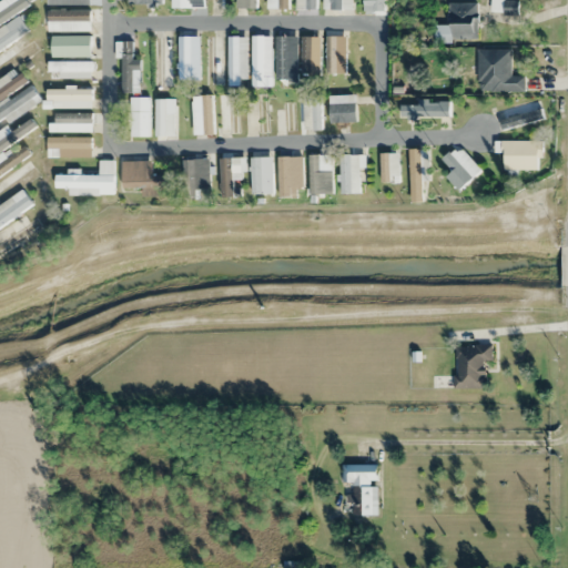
[(210,0),(210,13),(222,13),(222,0),(210,0)]
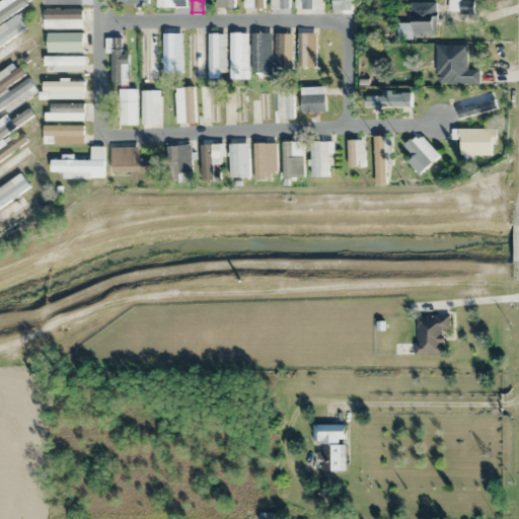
[(243,0),(244,8),(264,8),(264,0),(243,0)]
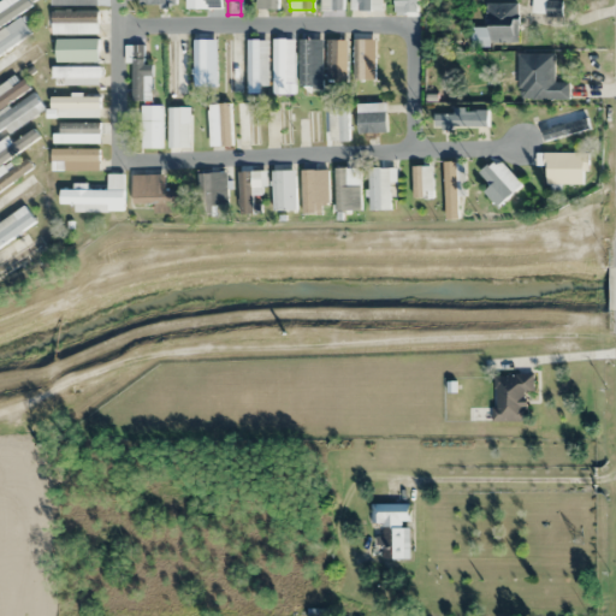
[(320,0),(320,12),(343,12),(342,0),(320,0)]
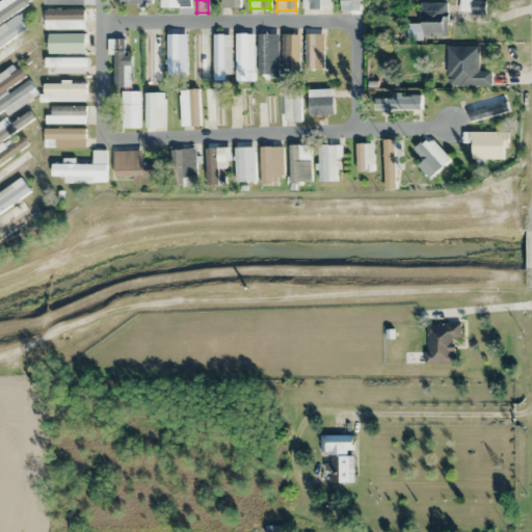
[(302,0),(302,9),(329,9),(328,0),(302,0)]
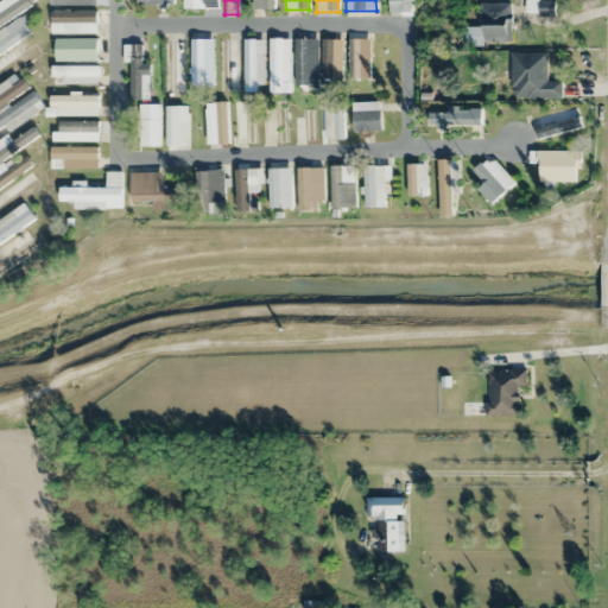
[(411,0),(388,0),(388,13),(411,13),(411,0)]
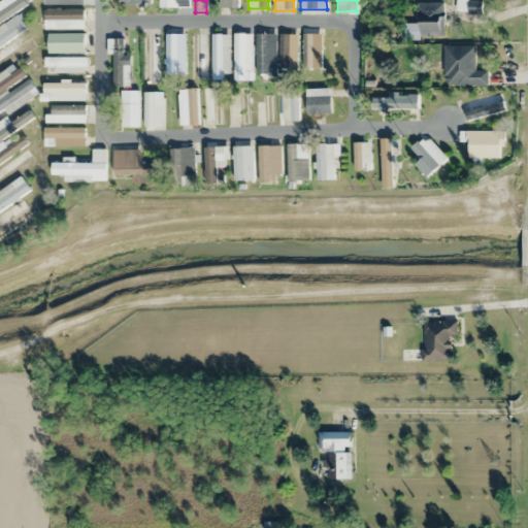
[(417,36),(443,36),(443,2),(417,2),(417,36)]
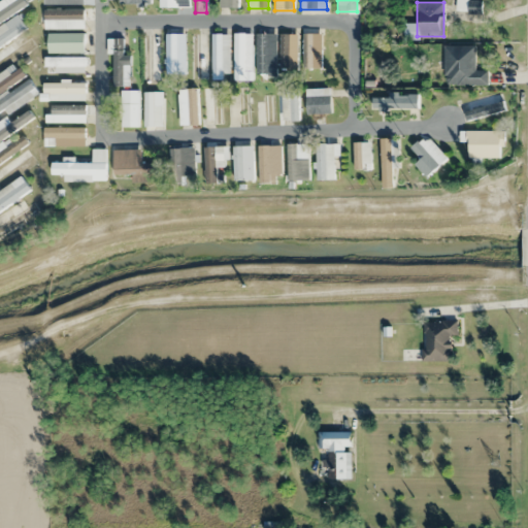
[(43,29),(84,29),(84,9),(43,9),(43,29)]
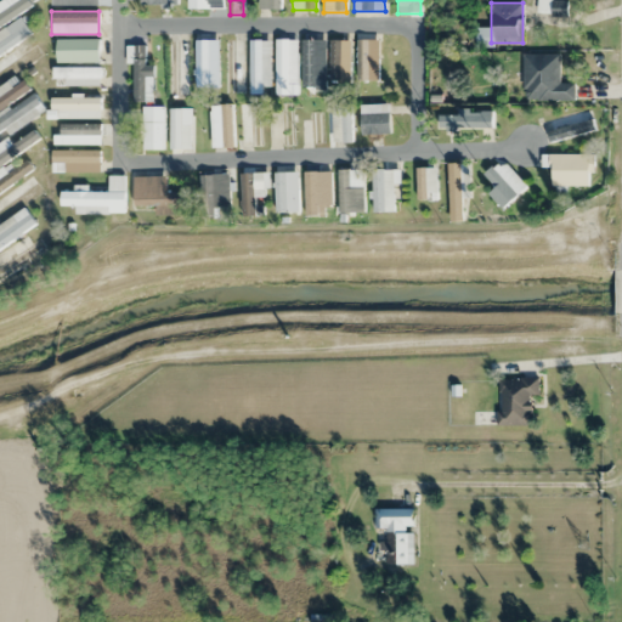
[(100,40),(56,40),(56,61),(100,61),(100,40)]
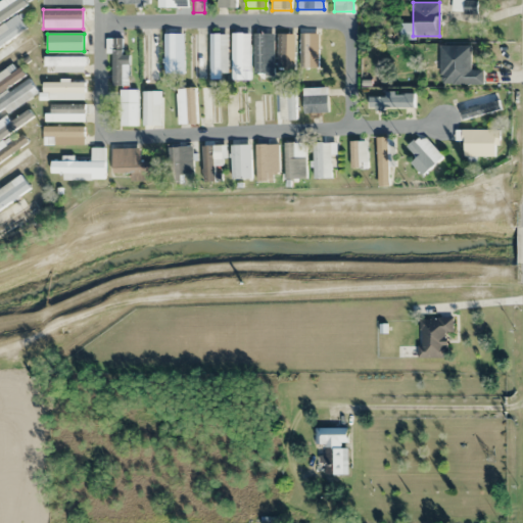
[(157,34),(139,34),(139,79),(157,79),(157,34)]
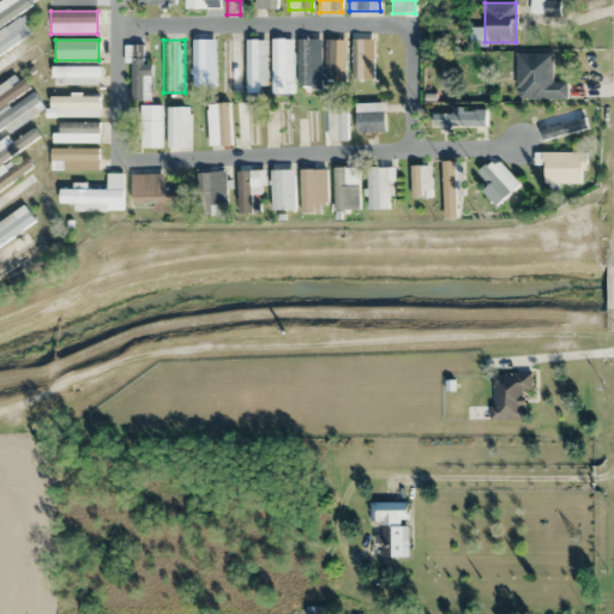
[(214,86),(214,40),(193,40),(193,86),(214,86)]
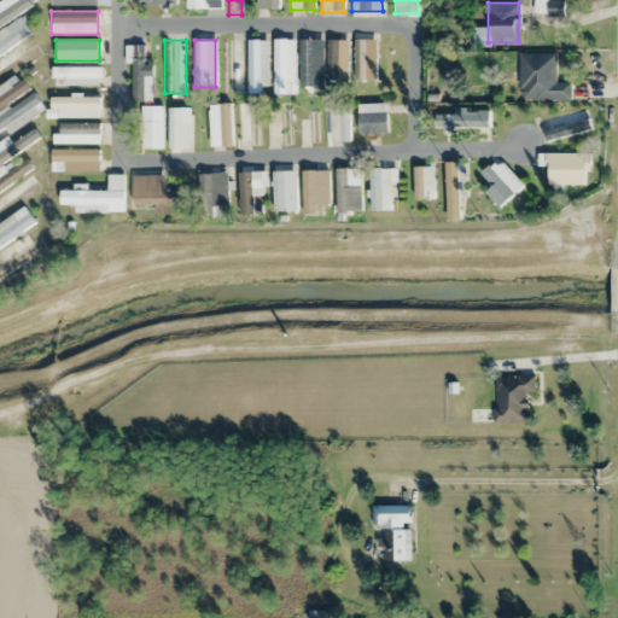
[(240,40),(221,40),(221,93),(240,93),(240,40)]
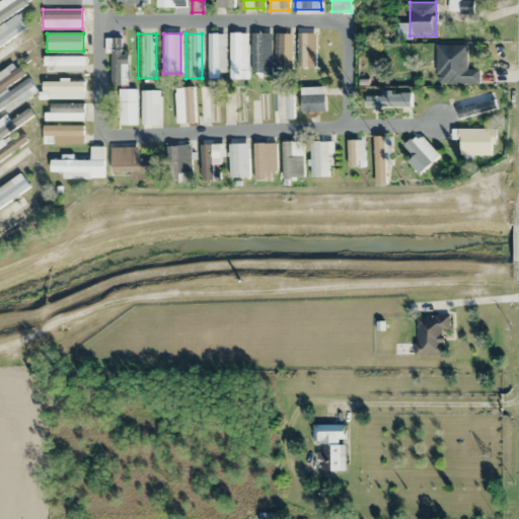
[(208,77),(225,77),(225,33),(208,33),(208,77)]
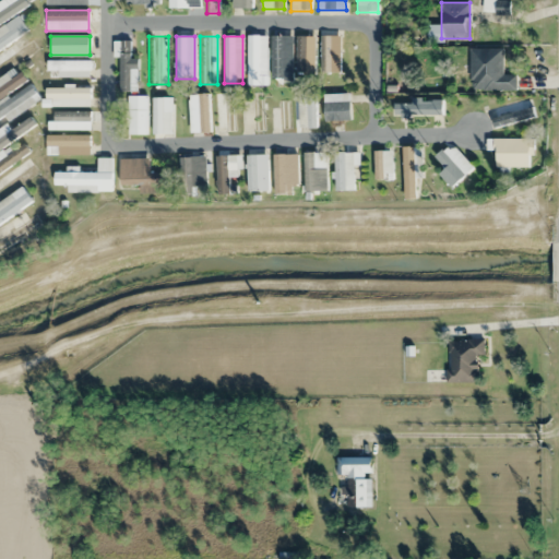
[(248,36),(248,85),(265,85),(265,36),(248,36)]
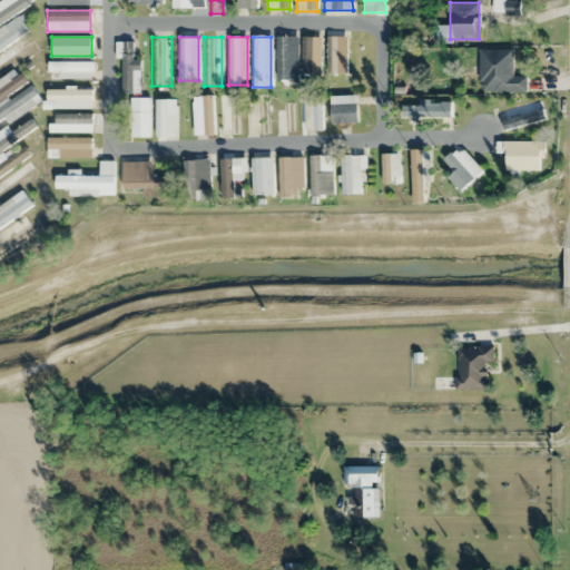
[(297,37),(277,37),(277,79),(297,79),(297,37)]
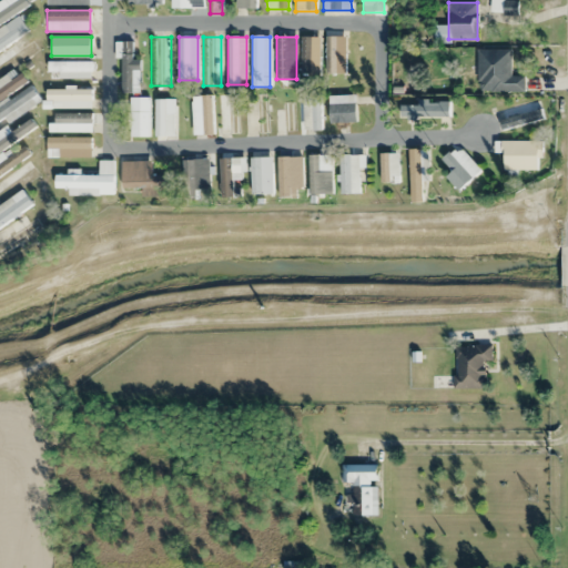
[(301,37),(301,73),(320,73),(320,37),(301,37)]
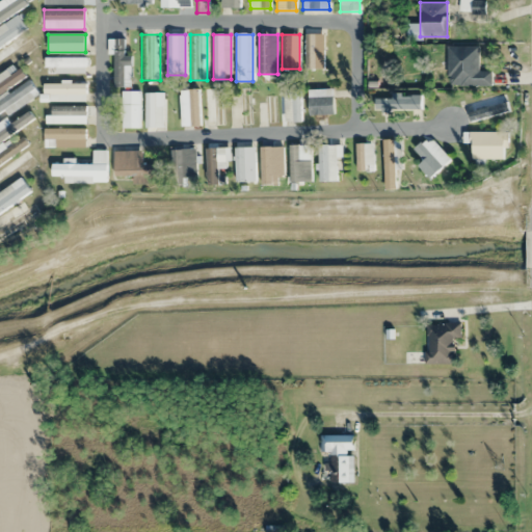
[(323,34),(304,34),(304,70),(323,70),(323,34)]
